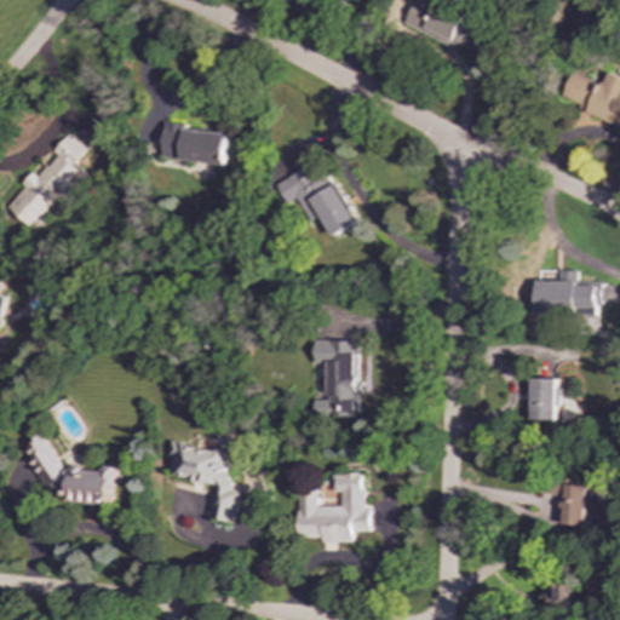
[(482,50),(491,23),(438,7),(415,0),(407,27),(482,50)]
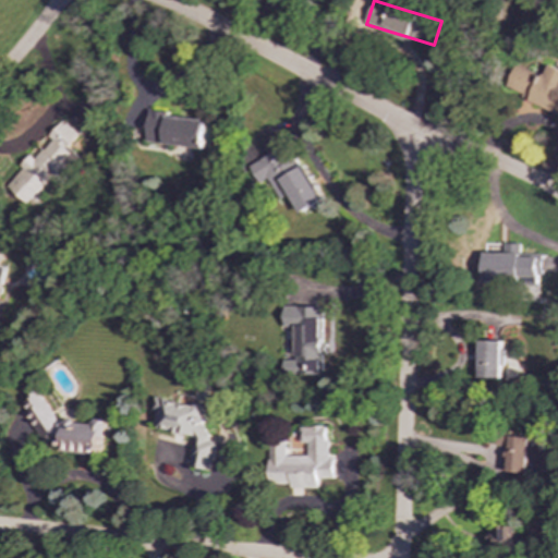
[(557,110),(557,69),(548,65),(544,75),(514,64),(505,92),(557,110)]
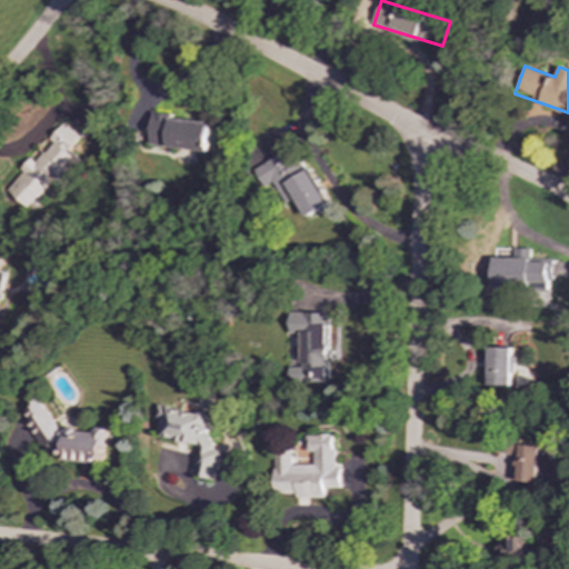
[(152,115),(148,145),(206,151),(210,121),(152,115)]
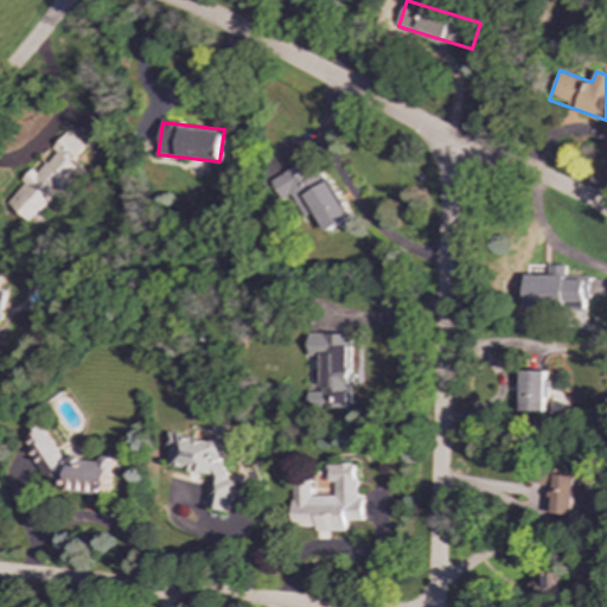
[(29,222),(55,193),(64,200),(89,173),(74,160),(85,146),(69,131),(53,147),(58,151),(38,173),(34,170),(6,202),(29,222)]
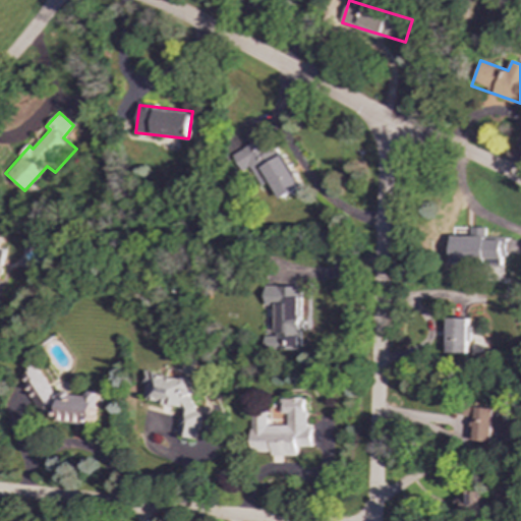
[(278,198),(301,187),(280,147),(268,152),(261,138),(232,154),(241,172),(249,167),(259,185),(269,181),(278,198)]
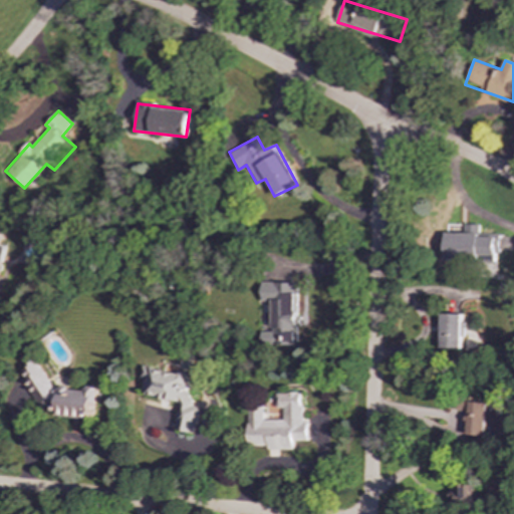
[(444,261),(494,261),(494,254),(499,254),(500,234),(479,234),(479,224),(464,224),(464,233),(444,233),(444,261)]
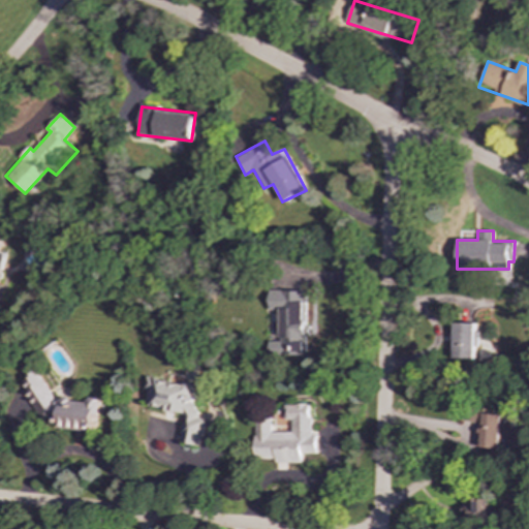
[(305,355),(305,336),(309,337),(310,322),(306,322),(306,291),(269,290),(269,310),(280,310),(280,341),(267,341),(267,355),(305,355)]
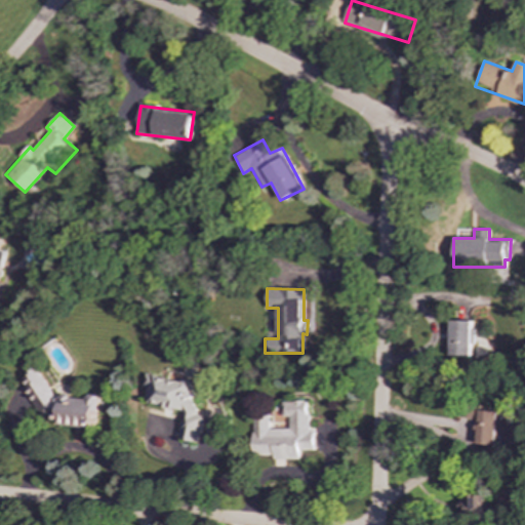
[(474,321),(451,320),(450,356),(474,356),(474,321)]
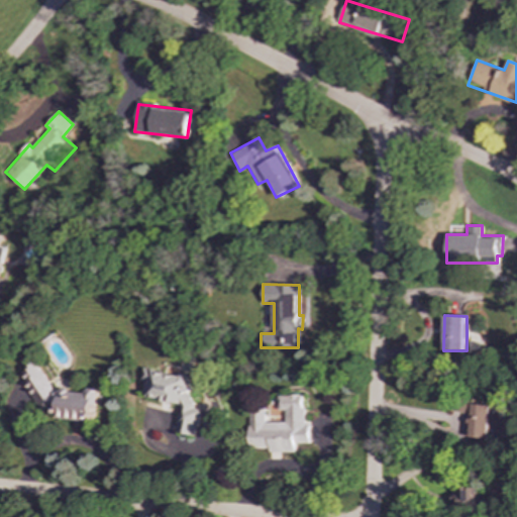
[(95,421),(95,407),(99,405),(100,389),(91,389),(86,392),(62,391),(56,394),(38,362),(24,369),(24,375),(27,382),(27,385),(44,413),(58,414),(61,419),(95,421)]
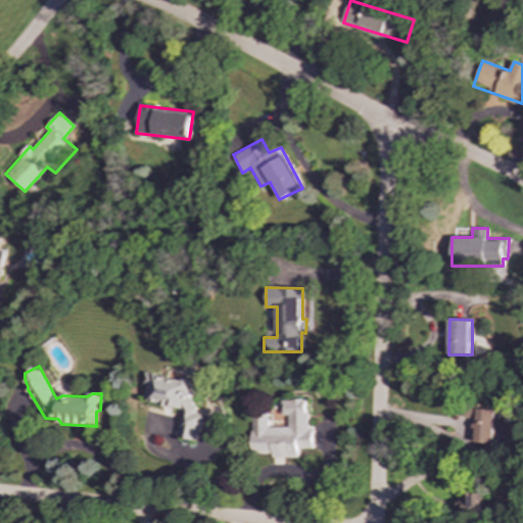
[(185,410),(179,437),(198,441),(204,415),(190,412),(196,380),(181,377),(181,374),(169,372),(168,376),(146,372),(143,385),(147,385),(144,401),(185,410)]
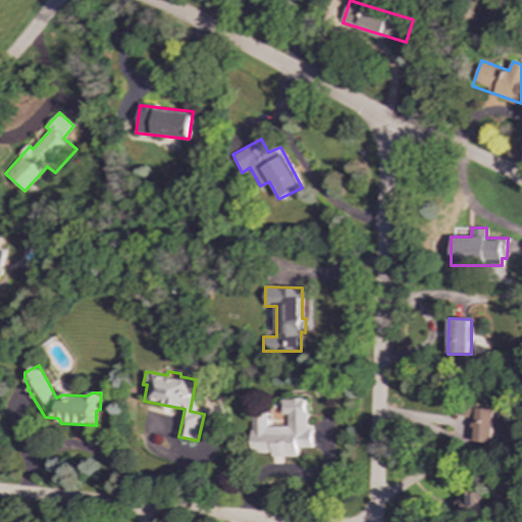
[(252,453),(271,453),(271,457),(298,456),(298,448),(313,448),(313,428),(308,428),(308,399),(282,399),(282,414),(290,414),(290,426),(269,426),(268,413),(252,413),(252,453)]
